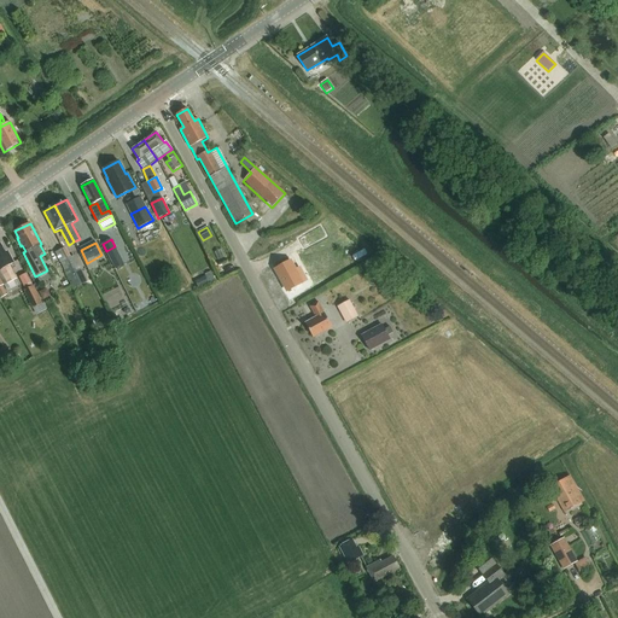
[(10,267),(15,263),(10,254),(7,256),(1,244),(0,244),(0,270),(0,272),(0,270),(0,296),(1,299),(7,296),(3,287),(17,279),(10,267)]
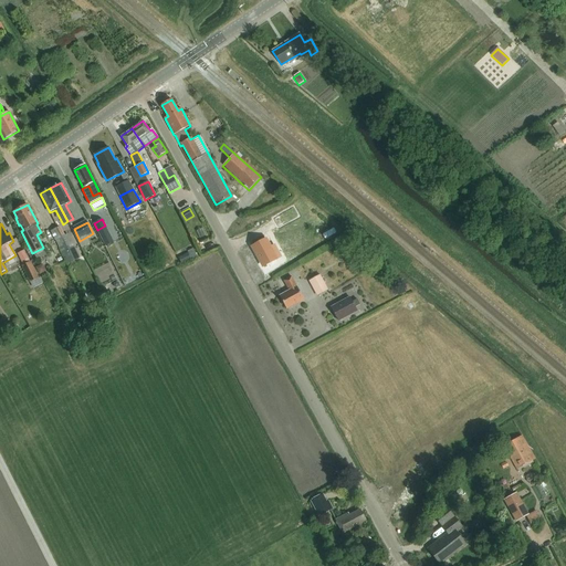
[(56,228),(51,231),(55,241),(62,238),(56,228)]
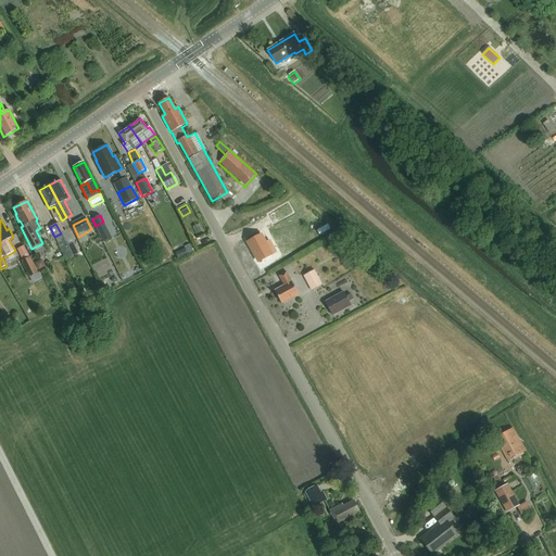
[(199,225),(192,227),(196,236),(202,232),(199,225)]
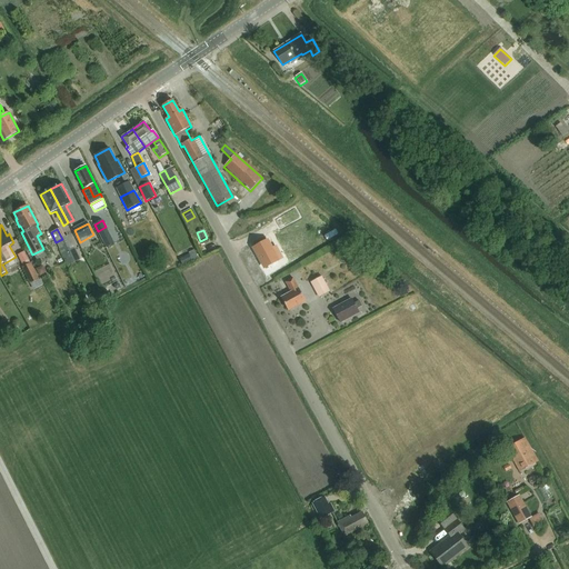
[(62,239),(56,242),(63,258),(68,266),(79,260),(76,252),(68,237),(62,239)]
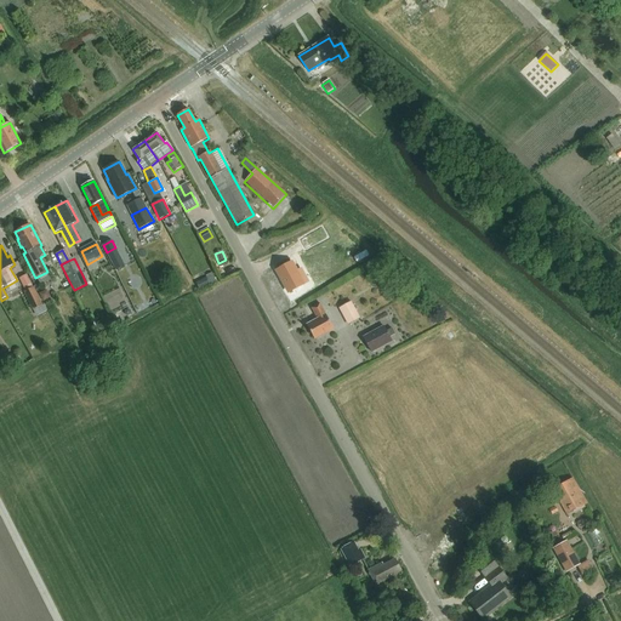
[(294,263),(279,272),(290,292),(305,285),(294,263)]
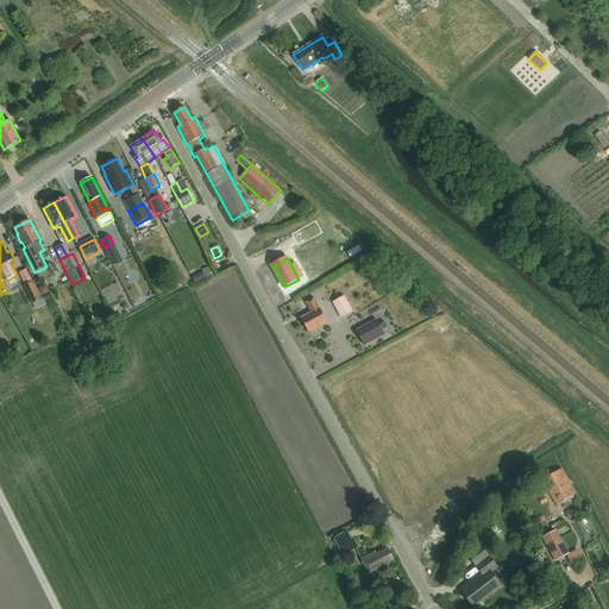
[(25,287),(24,287),(32,305),(42,300),(33,282),(32,283),(26,270),(23,272),(29,284),(25,287)]
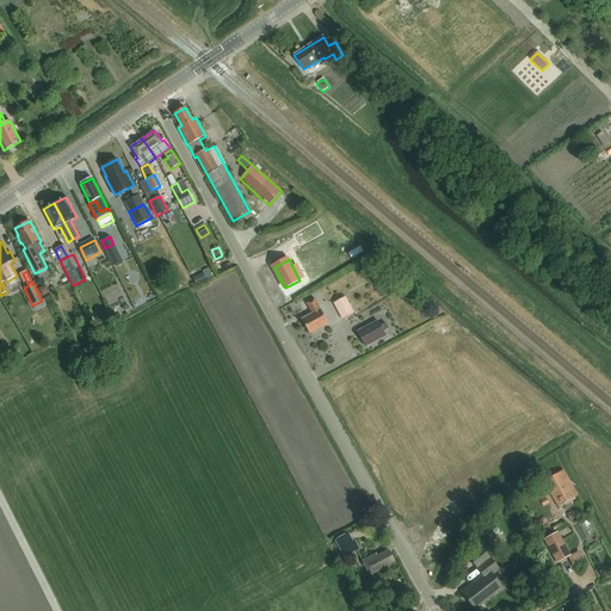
[(210,271),(203,275),(207,281),(214,277),(210,271)]
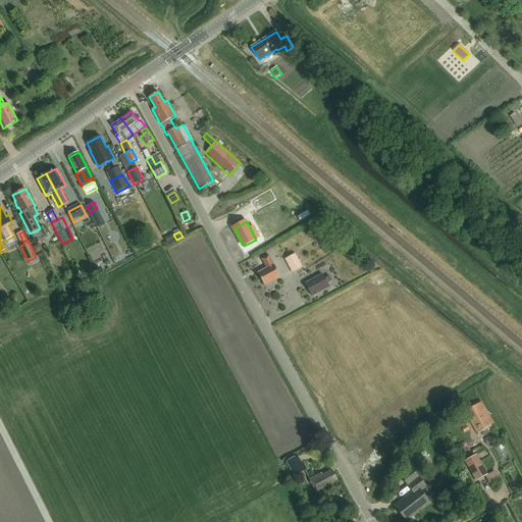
[(172,233),(164,239),(167,245),(176,240),(173,235),(172,233)]
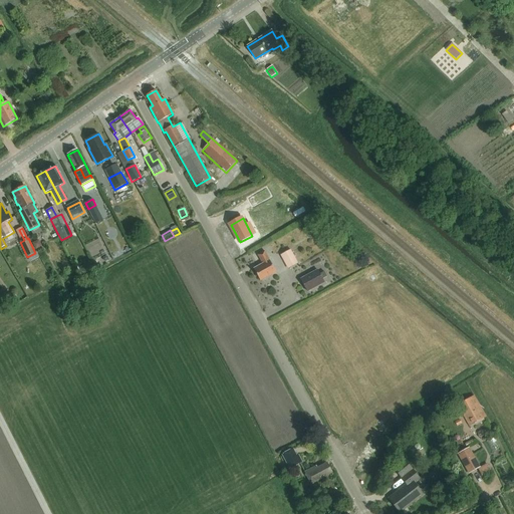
[(38,240),(32,244),(36,250),(42,246),(38,240)]
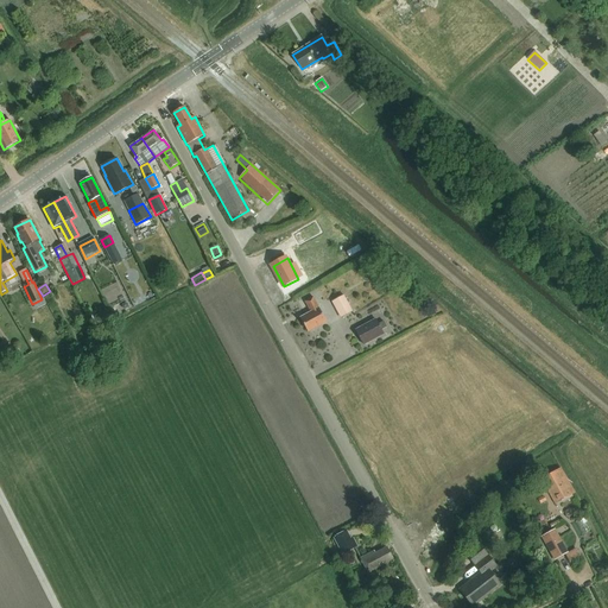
[(346,296),(334,303),(342,318),(355,312),(346,296)]
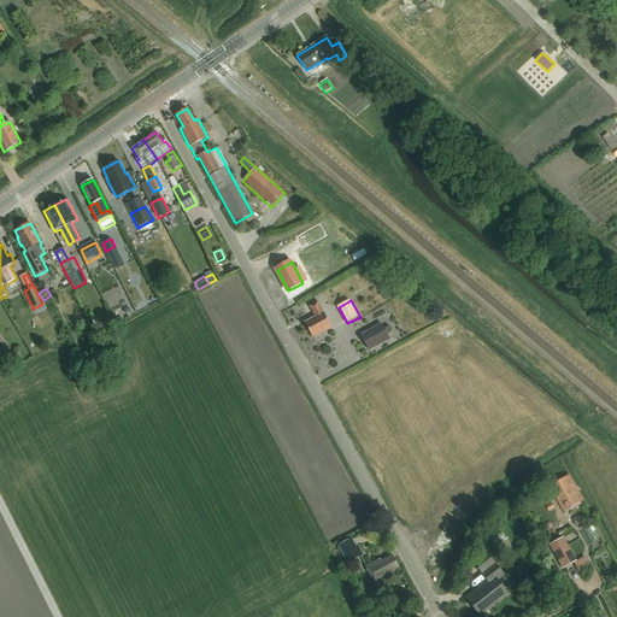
[(312,338),(331,327),(318,303),(310,306),(316,317),(305,323),(312,338)]
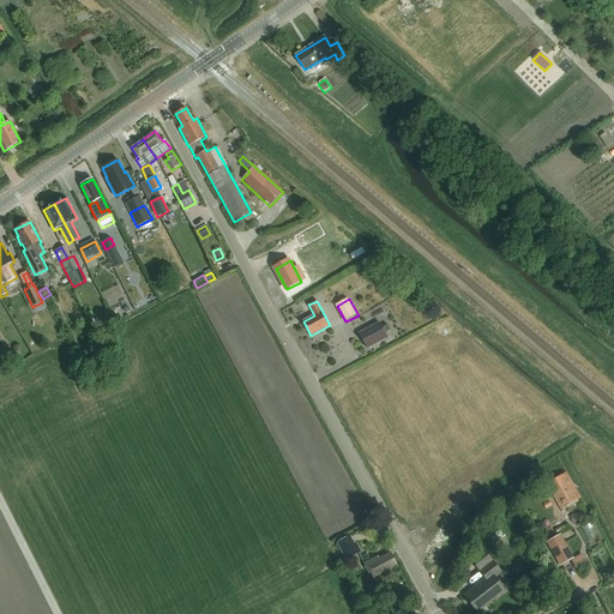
[(110,318),(97,324),(101,331),(114,325),(110,318)]
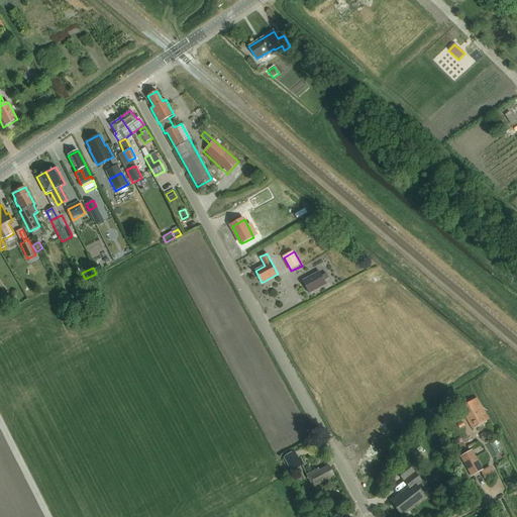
[(302,281),(309,294),(326,284),(324,281),(329,279),(326,274),(322,276),(319,272),(302,281)]
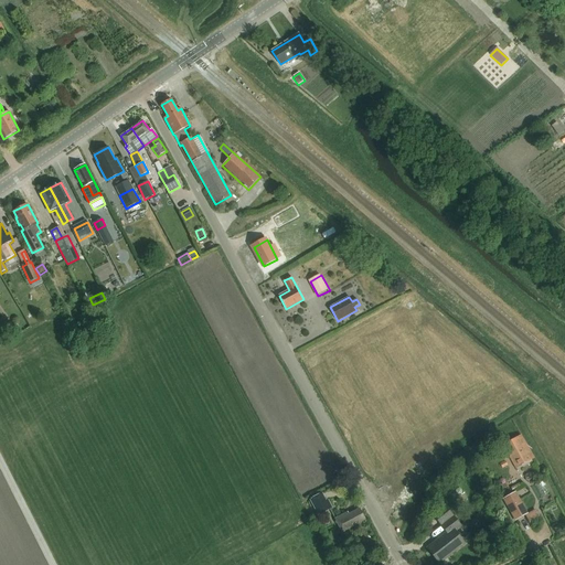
[(6,320),(0,323),(0,324),(3,331),(9,328),(6,320)]
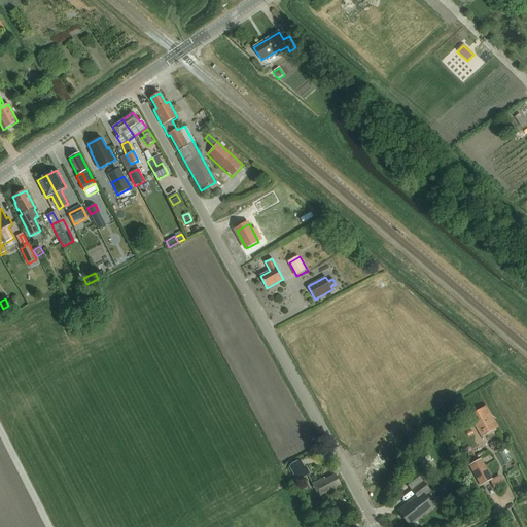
[(491,431),(496,428),(490,418),(492,417),(487,407),(472,414),(475,416),(470,418),(481,436),(488,433),(491,431)]
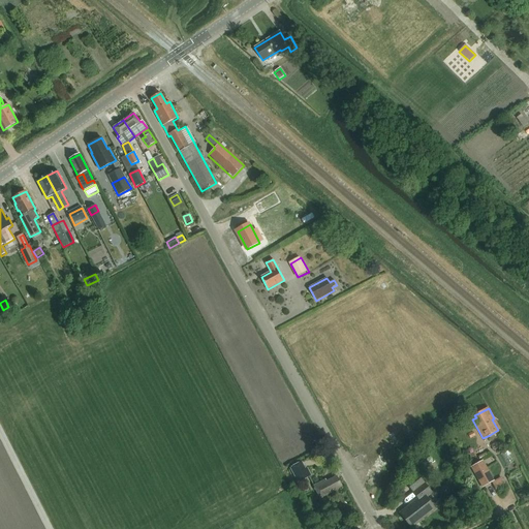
[(508,449),(500,455),(506,466),(515,461),(508,449)]
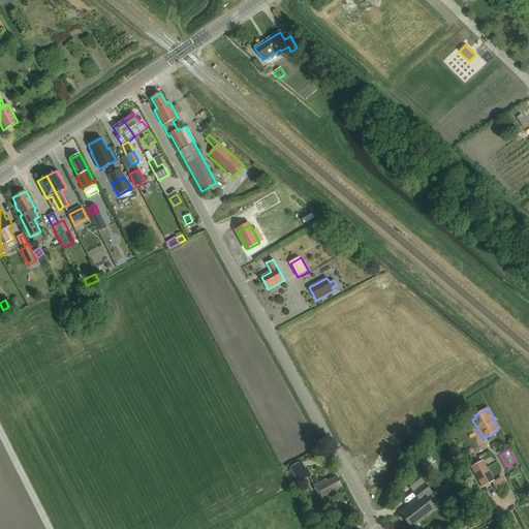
[(472,466),(483,485),(493,478),(483,460),(472,466)]
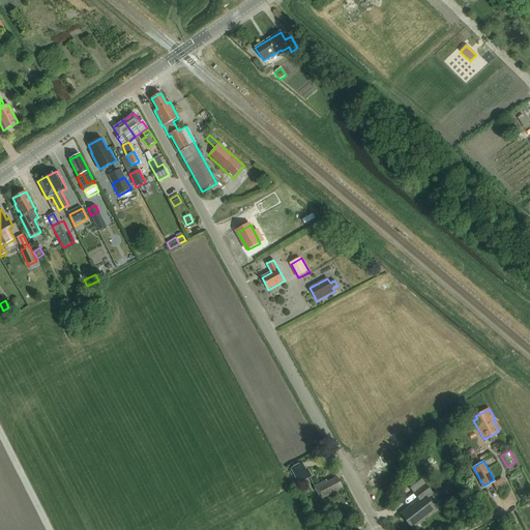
[(302,463),(291,469),(298,483),(312,476),(307,469),(306,470),(302,463)]
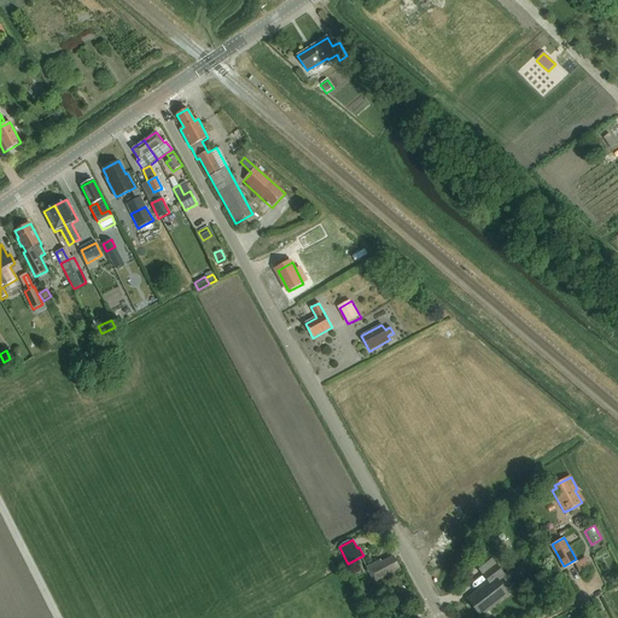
[(487,553),(473,564),(482,575),(495,565),(487,553)]
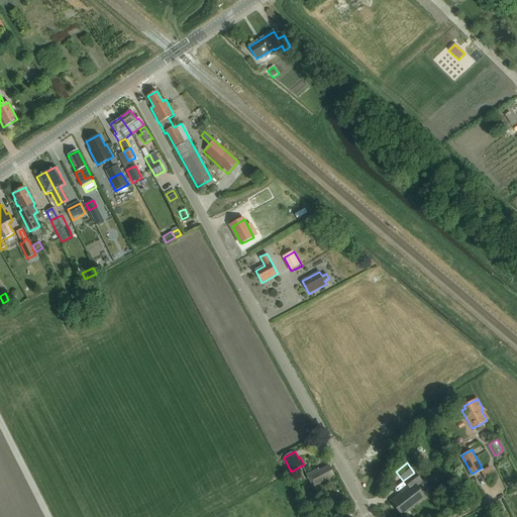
[(314,488),(334,476),(329,466),(319,471),(318,469),(307,476),(314,488)]
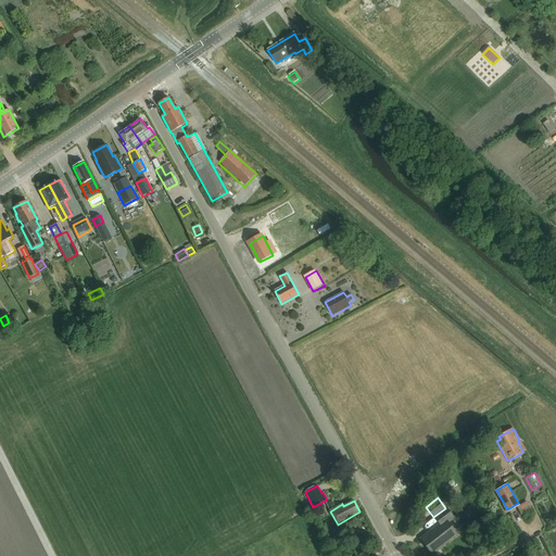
[(527,503),(518,507),(521,514),(530,509),(527,503)]
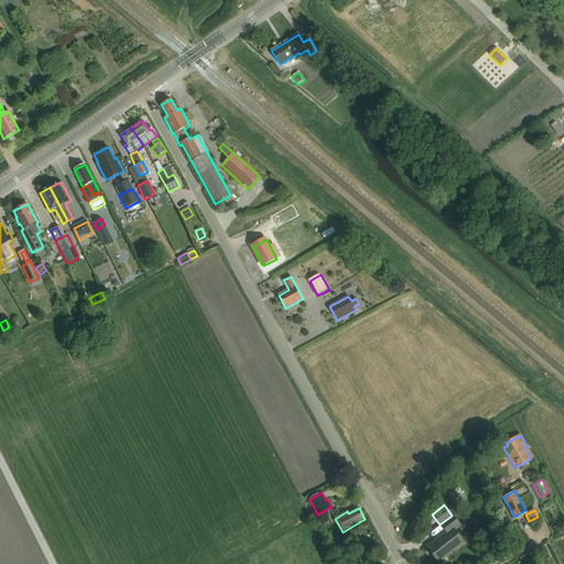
[(452,516),(440,524),(446,532),(452,528),(455,531),(461,527),(452,516)]
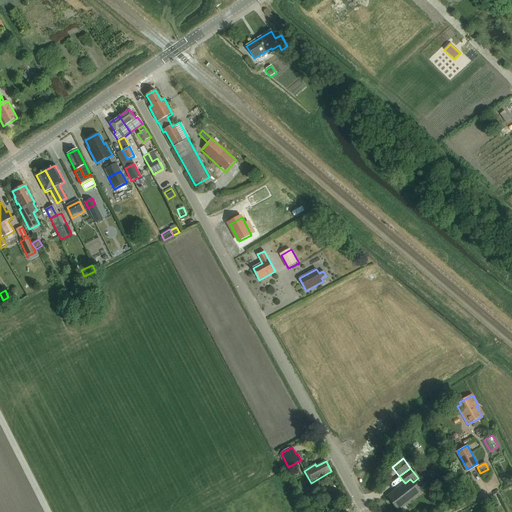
[(405,483),(387,497),(398,511),(421,493),(416,486),(413,482),(410,479),(405,483)]
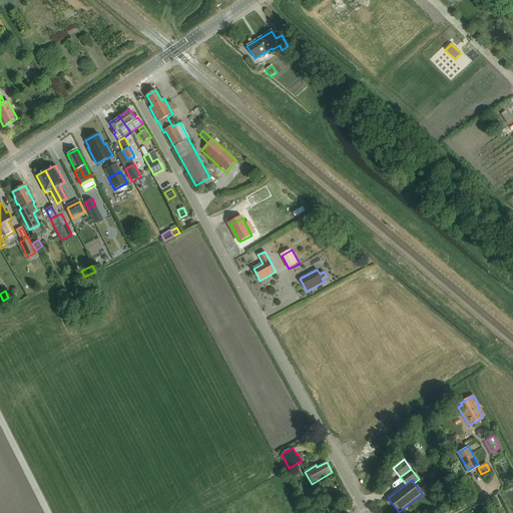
[(463,484),(460,485),(464,498),(467,497),(470,496),(466,483),(463,484)]
